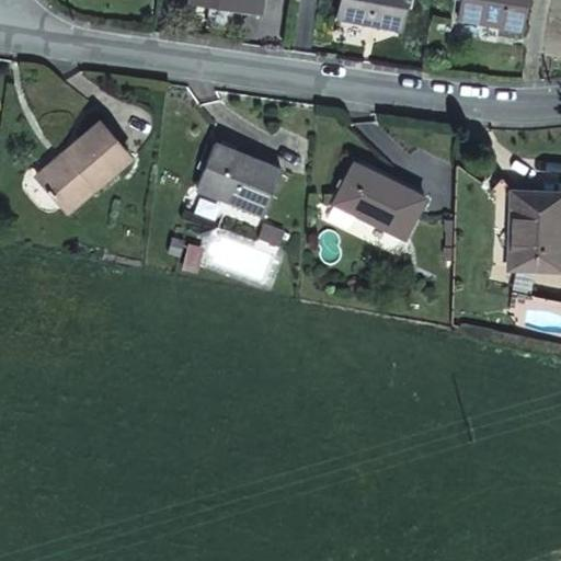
[(261,0),(191,0),(191,1),(260,12),(261,0)]
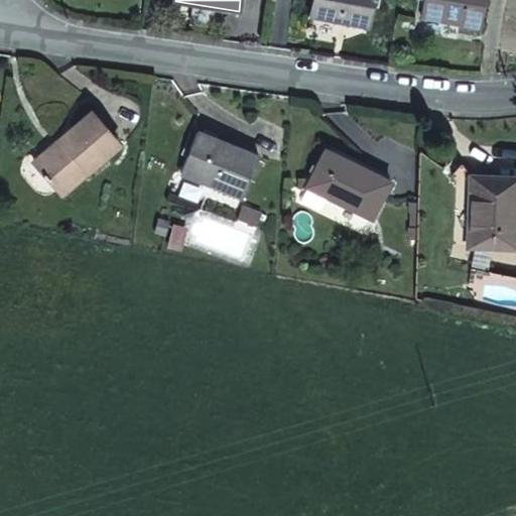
[(313,0),(309,21),(369,32),(375,0),(313,0)]
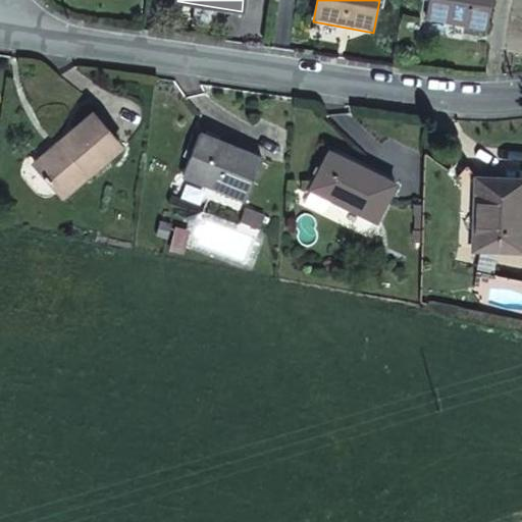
[(493,0),(431,0),(427,24),(486,37),(493,0)]
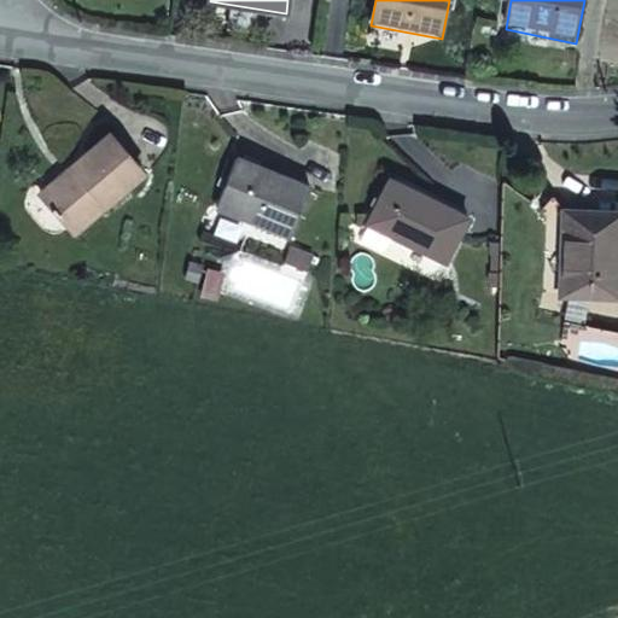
[(98,120),(63,151),(70,158),(40,187),(68,217),(133,158),(98,120)]
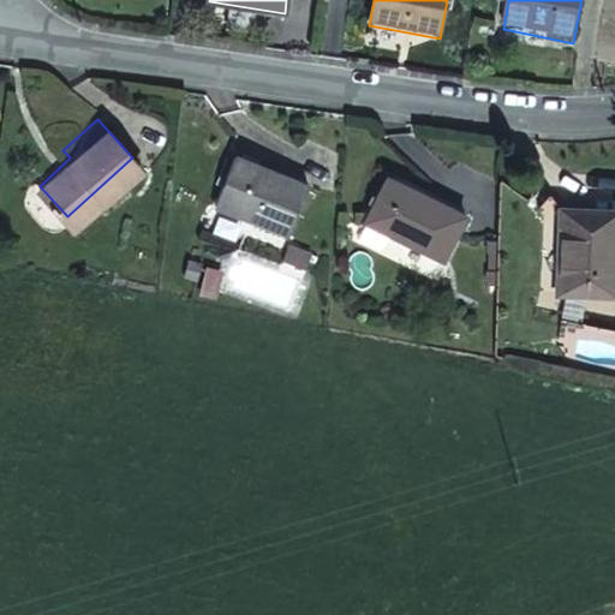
[(70,157),(63,150),(33,178),(40,186),(70,157)]
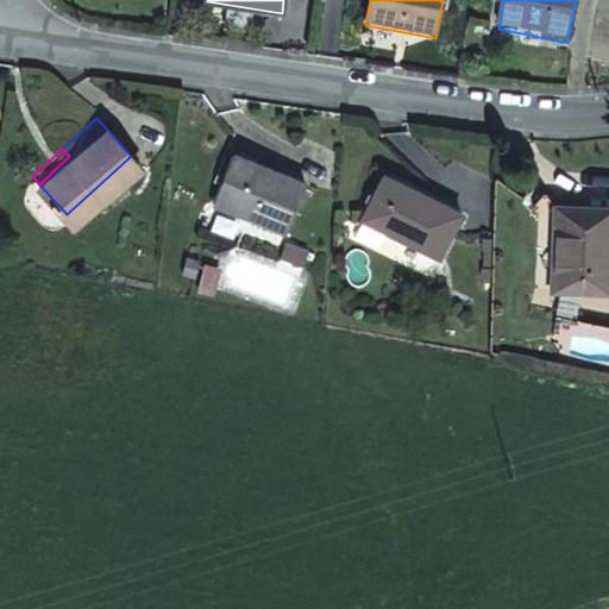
[(297,182),(224,149),(206,195),(280,227),(297,182)]
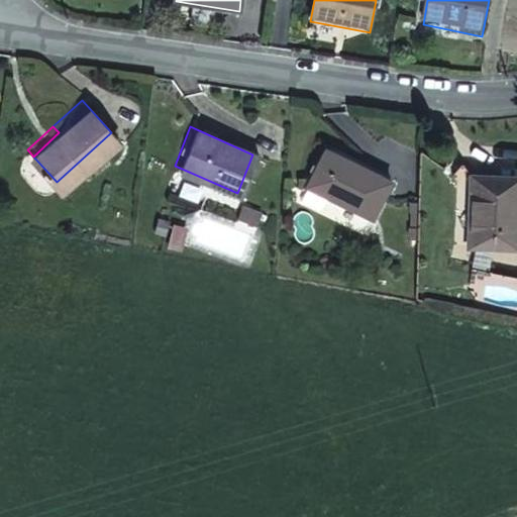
[(388,188),(324,152),(304,188),(368,223),(388,188)]
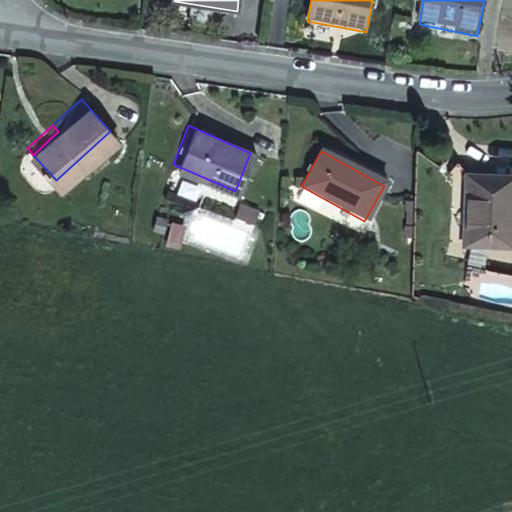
[(509,189),(462,185),(459,253),(504,256),(509,189)]
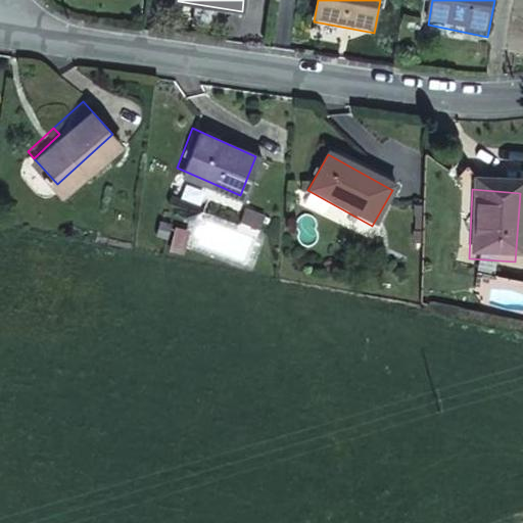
[(237,223),(255,231),(262,218),(242,209),(237,223)]
